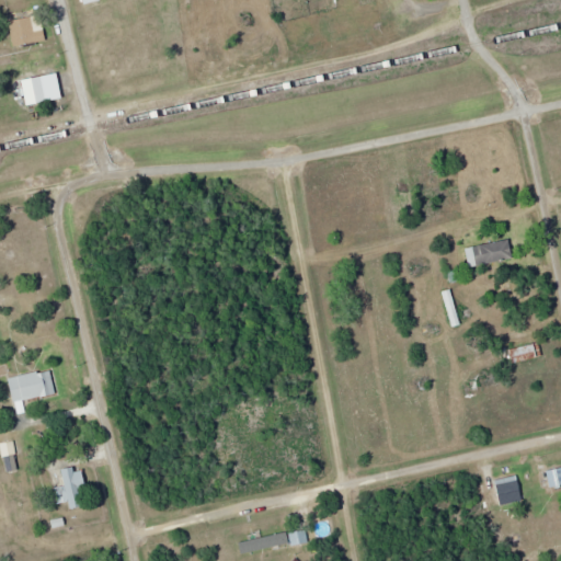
[(47,41),(43,14),(9,21),(14,46),(47,41)]
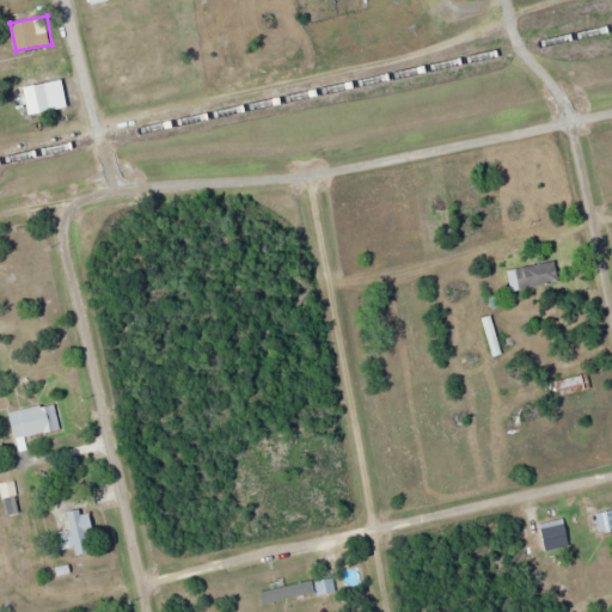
[(508,271),(513,293),(560,281),(555,261),(508,271)]
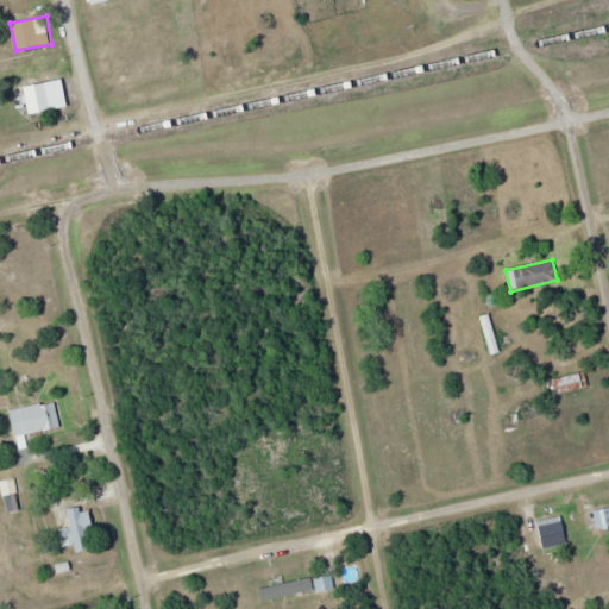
[(558,393),(586,389),(584,374),(556,378),(558,393)]
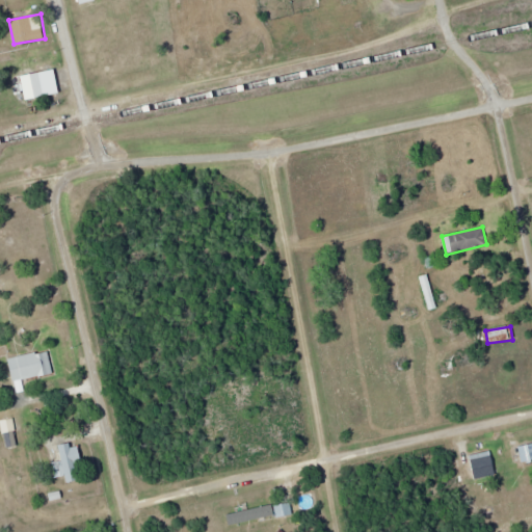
[(53,374),(49,350),(8,357),(15,393),(24,391),(22,379),(53,374)]
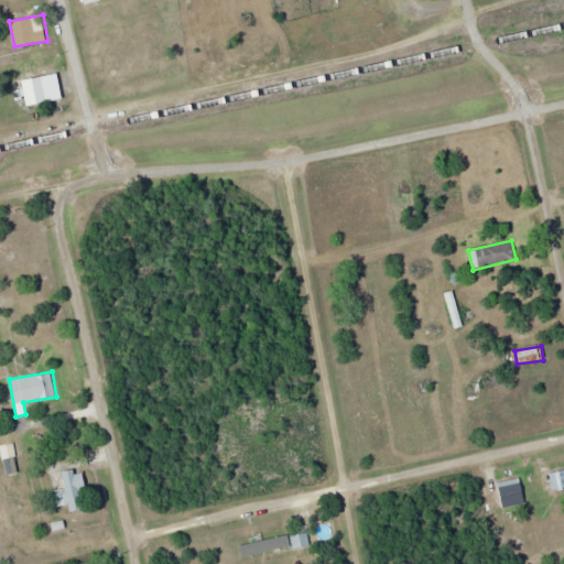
[(553,489),(563,487),(563,470),(551,473),(553,489)]
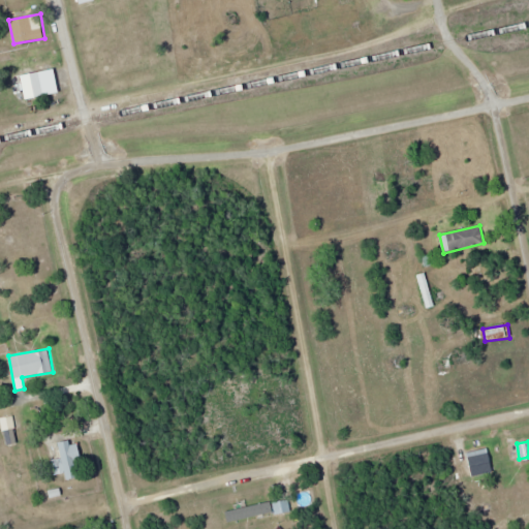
[(494,466),(488,446),(467,453),(472,472),(494,466)]
